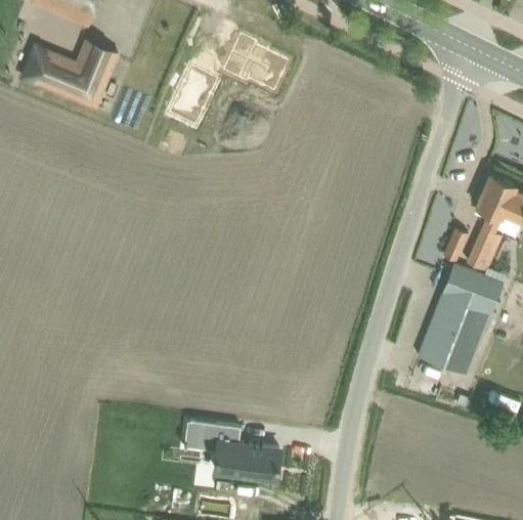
[(27,0),(88,25),(97,0),(27,0)]
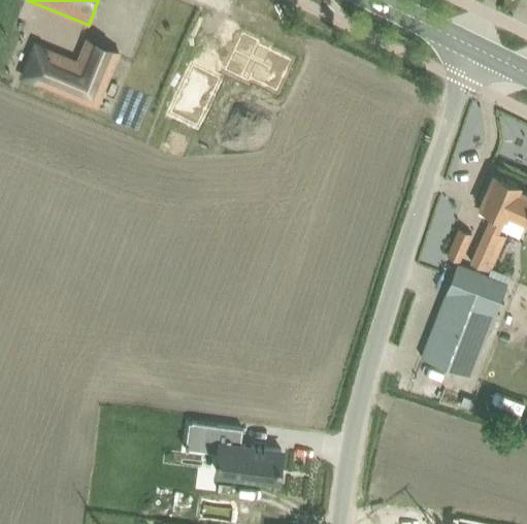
[(242,37),(224,75),(249,87),(250,84),(275,97),(292,65),(258,48),(259,45),(242,37)]
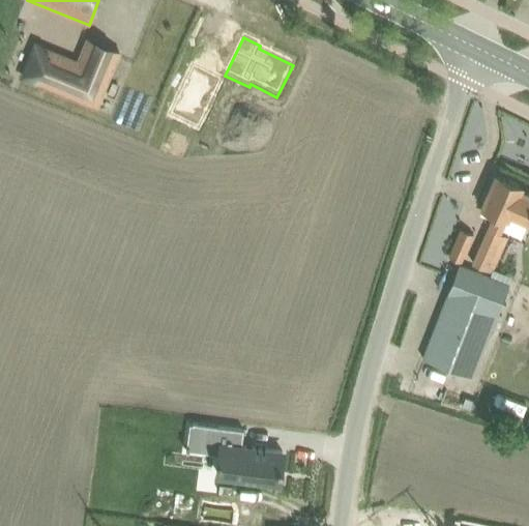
[(35,48),(23,79),(96,109),(118,55),(87,41),(78,64),(35,48)]
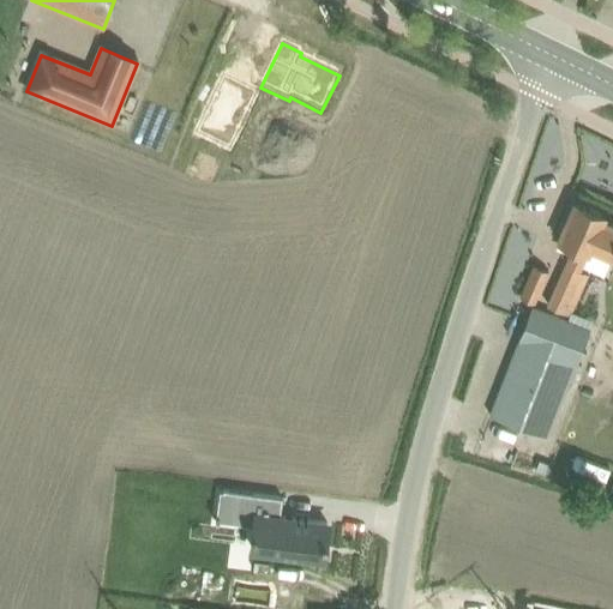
[(256,96),(223,80),(197,137),(229,152),(256,96)]
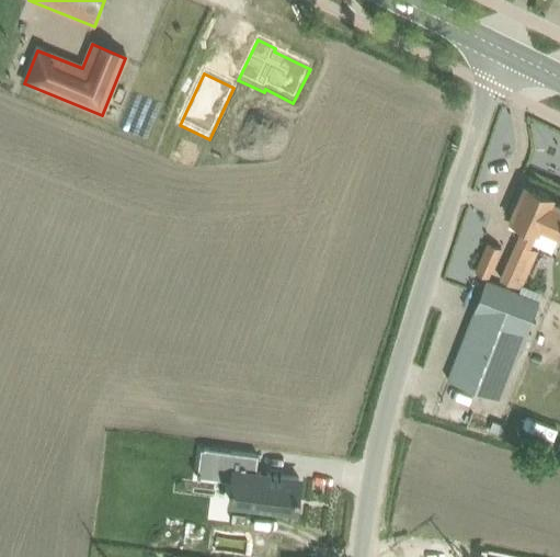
[(500,282),(521,291),(536,254),(529,251),(536,235),(537,236),(538,231),(558,239),(559,235),(559,209),(550,205),(552,201),(525,189),(509,223),(523,229),(500,282)]
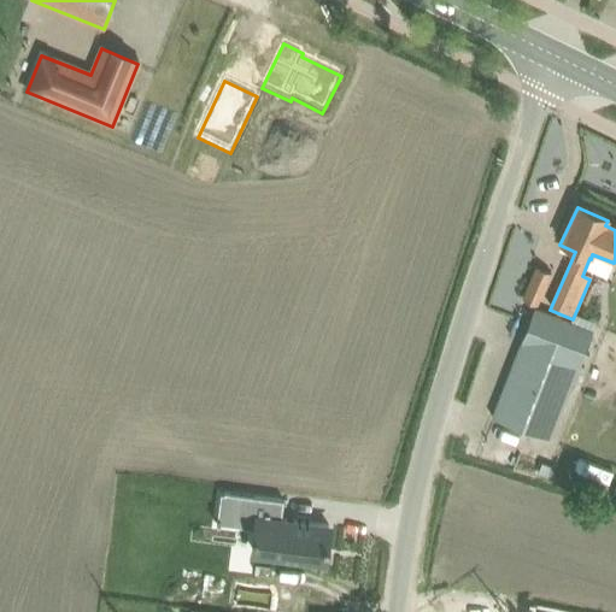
[(537,270),(522,301),(537,307),(550,276),(537,270)]
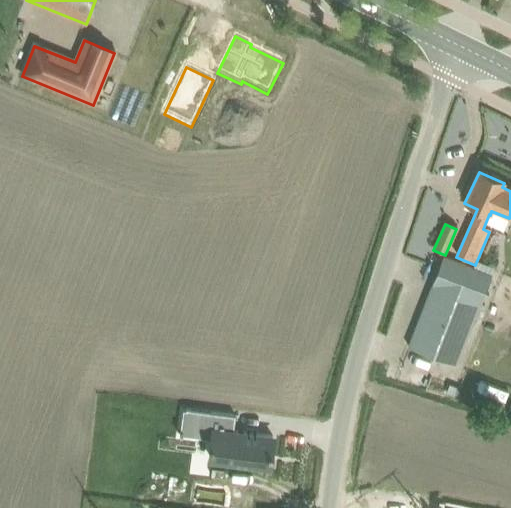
[(408,349),(427,356),(456,367),(491,277),(449,261),(440,283),(434,281),(408,349)]
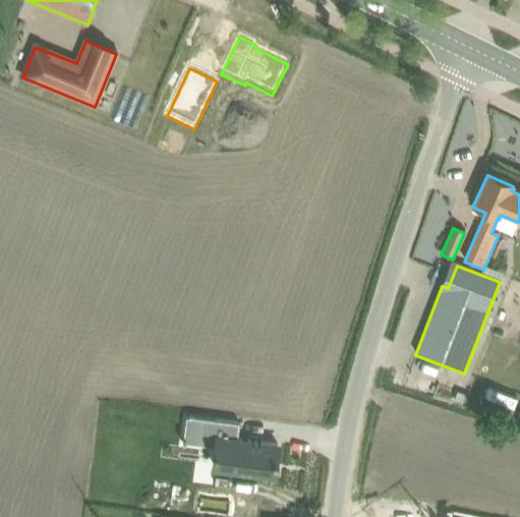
[(203,420),(198,446),(216,448),(216,452),(214,452),(214,455),(215,455),(214,469),(273,477),(275,463),(277,463),(277,460),(276,460),(277,447),(237,441),(239,424),(203,420)]
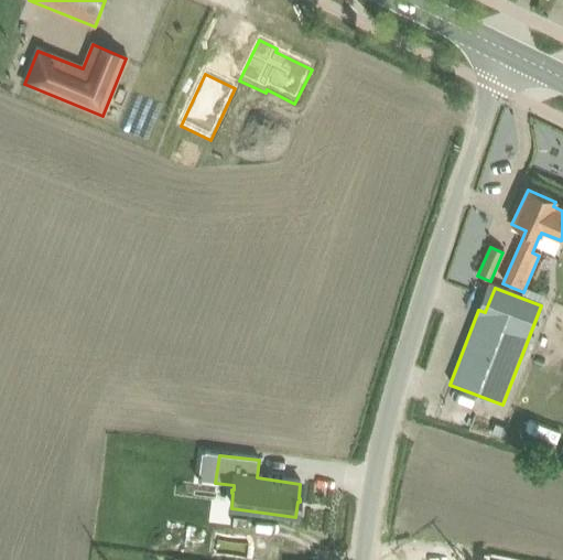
[(215,531),(212,559),(277,559),(279,539),(215,531)]
